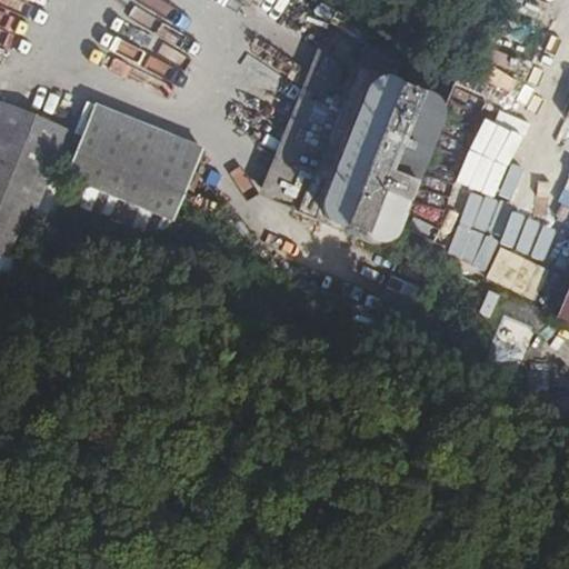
[(359,63),(319,47),(259,195),(298,210),(359,63)]
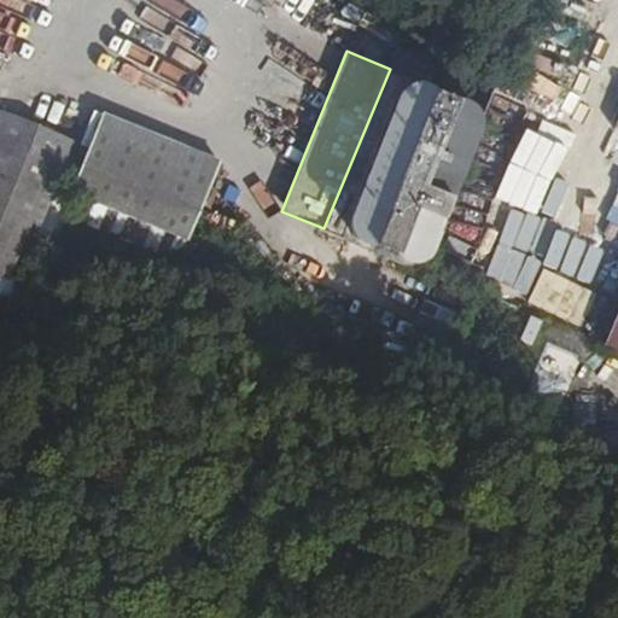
[(487,109),(390,69),(324,228),(605,347),(617,351),(617,123),(616,128),(602,123),(616,89),(572,68),(555,104),(501,80),(487,109)]
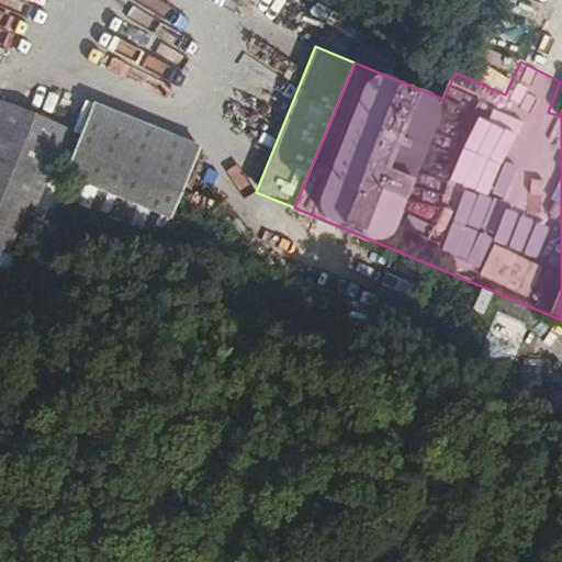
[(205,147),(98,103),(66,176),(175,221),(205,147)]
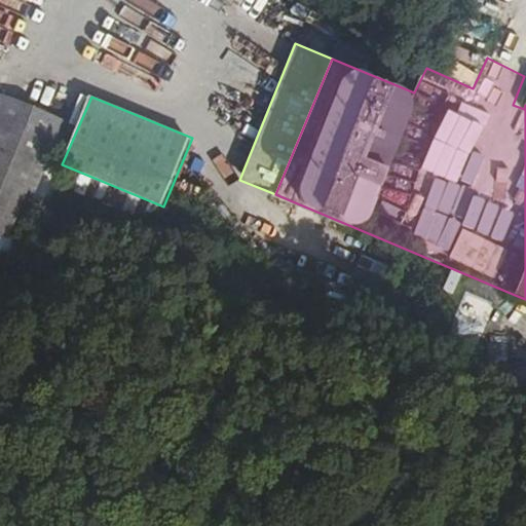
[(9,100),(0,122),(0,232),(7,235),(37,165),(57,119),(9,100)]
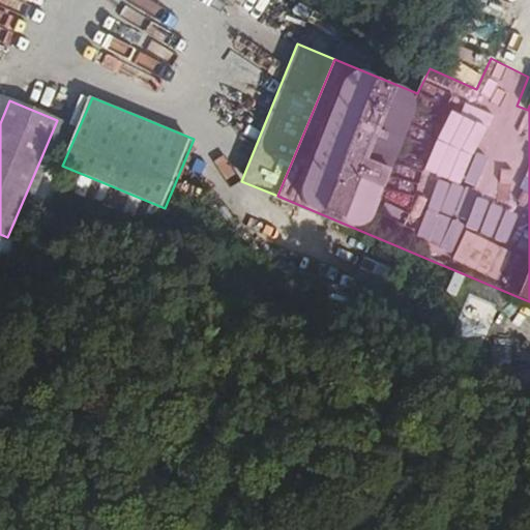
[(529,301),(519,297),(506,324),(529,333),(529,301)]
